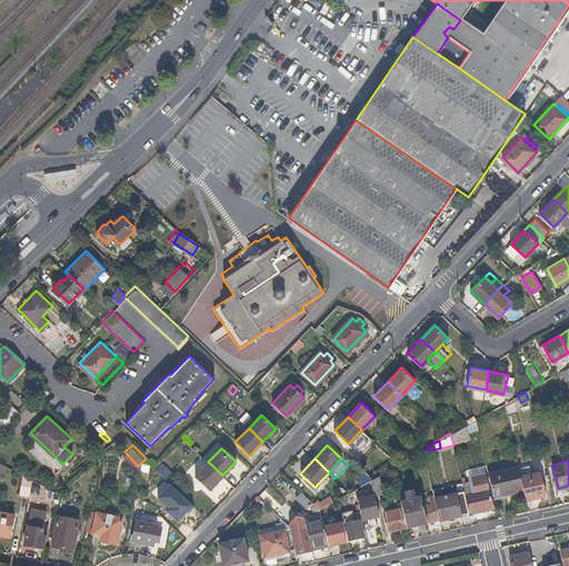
[(172,473),(161,462),(156,468),(167,479),(172,473)]
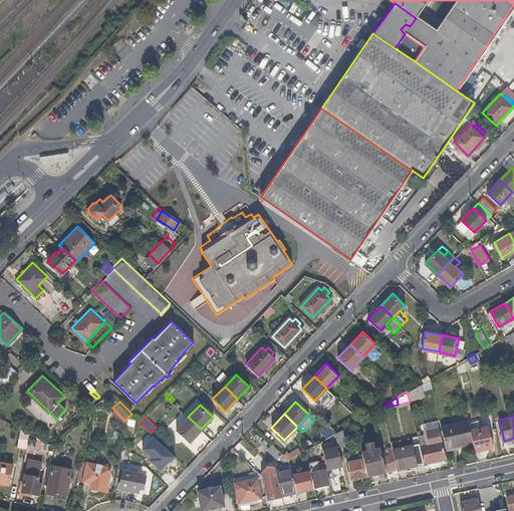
[(201,429),(188,417),(176,430),(189,442),(201,429)]
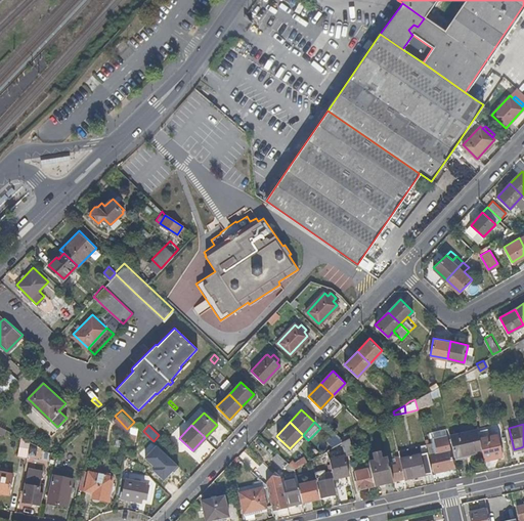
[(482,450),(479,437),(477,429),(449,435),(454,457),(466,454),(482,450)]
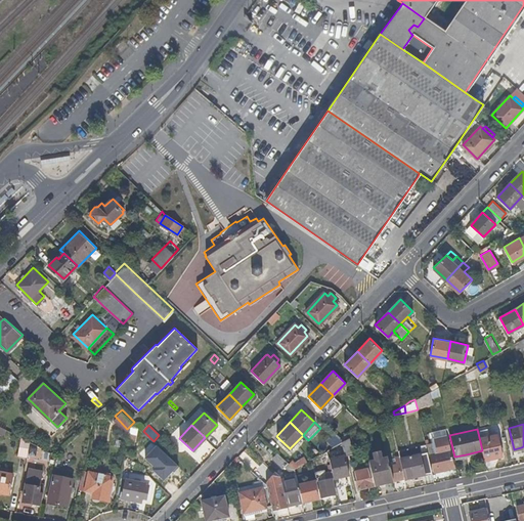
[(134,440),(136,433),(129,432),(127,442),(134,443),(134,440)]
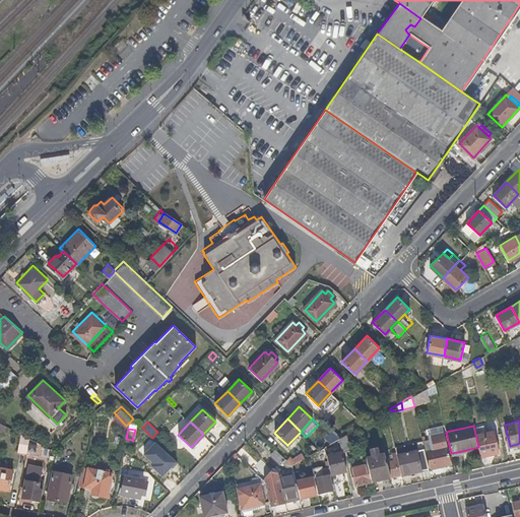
[(499,452),(494,430),(475,434),(478,447),(480,456),(499,452)]
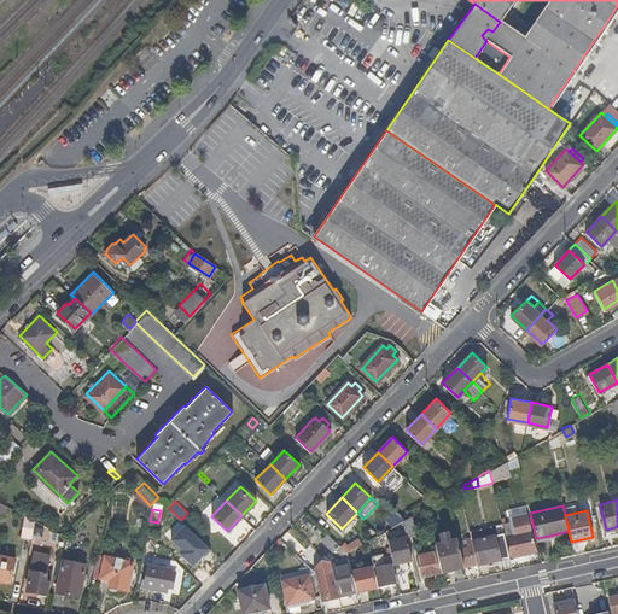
[(415,534),(410,515),(406,518),(402,520),(407,537),(415,534)]
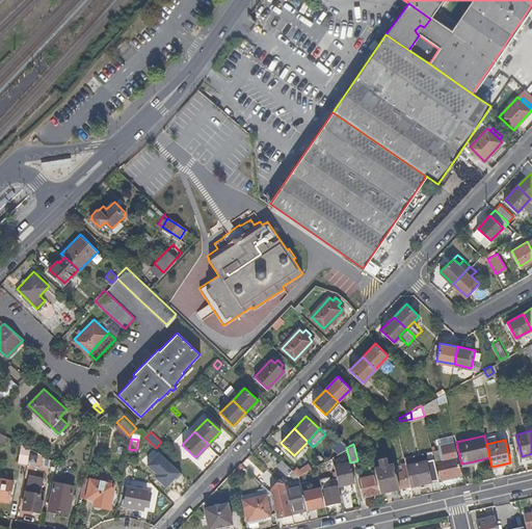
[(27,463),(30,448),(21,447),(18,460),(27,463)]
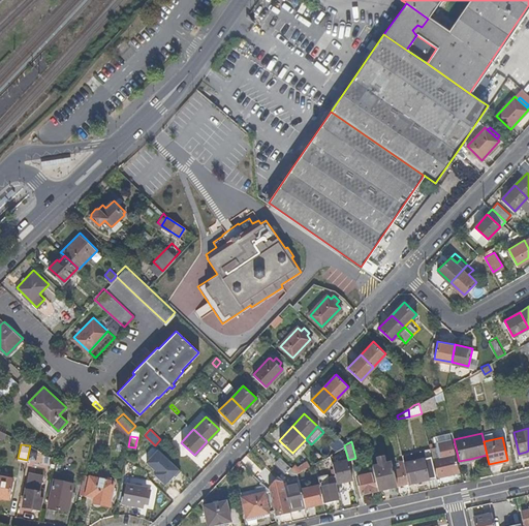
[(51,464),(52,456),(44,455),(44,452),(30,444),(30,445),(27,460),(51,464)]
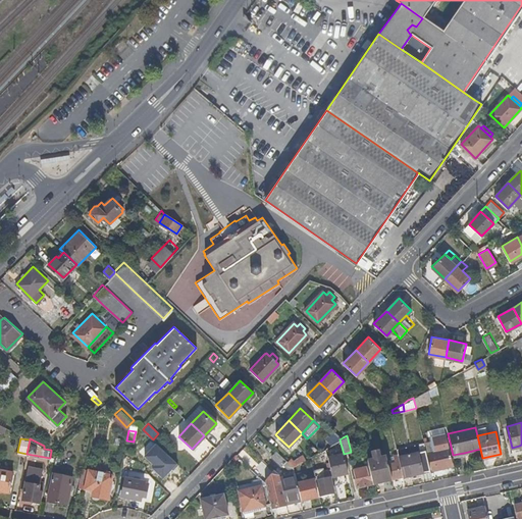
[(156,440),(144,454),(154,463),(152,465),(163,476),(177,461),(156,440)]
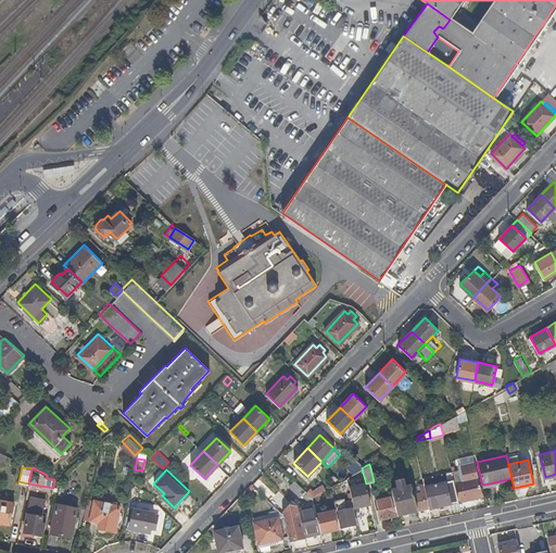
[(482,494),(477,476),(469,477),(469,474),(463,475),(463,479),(456,481),(460,500),(482,494)]
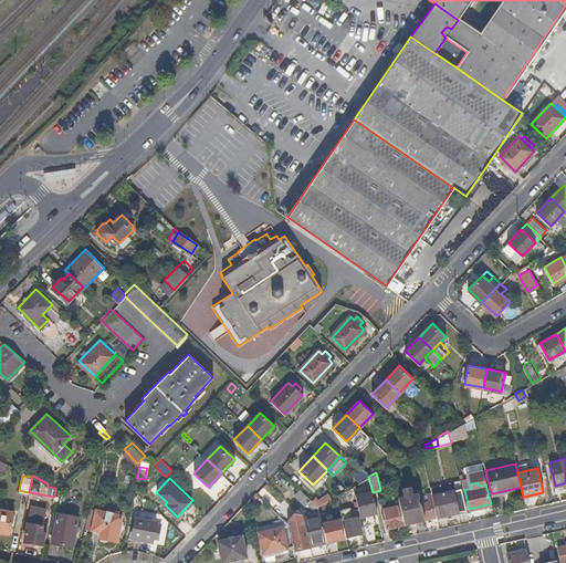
[(307,496),(296,485),(292,490),(303,501),(307,496)]
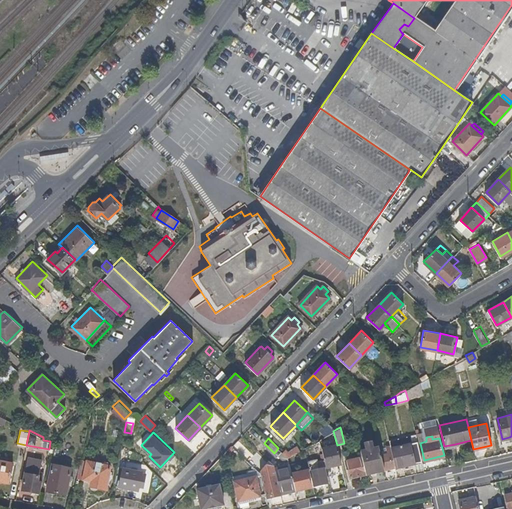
[(321,448),(319,438),(313,442),(312,442),(314,451),(321,448)]
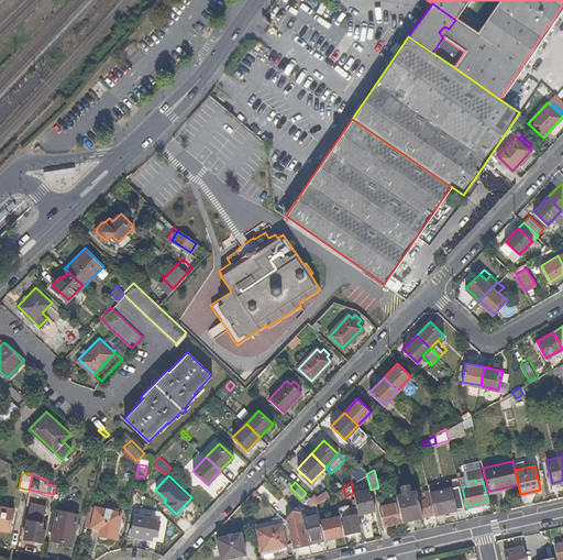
[(464,506),(459,483),(429,491),(430,493),(430,496),(434,513),(464,506)]
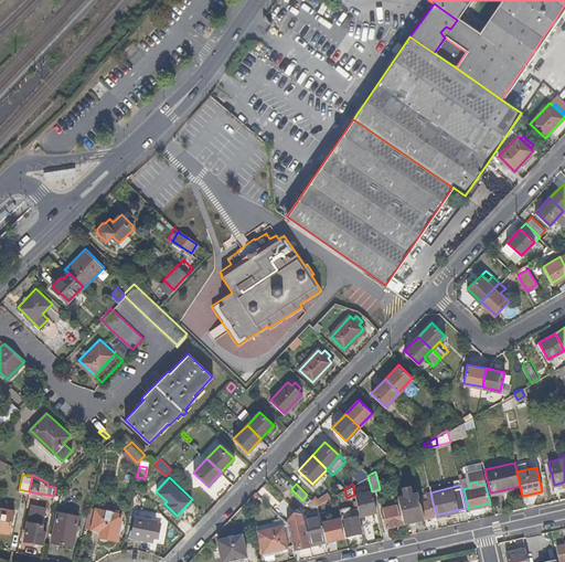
[(318,505),(332,496),(328,491),(320,499),(312,492),(308,496),(309,497),(316,502),(318,505)]
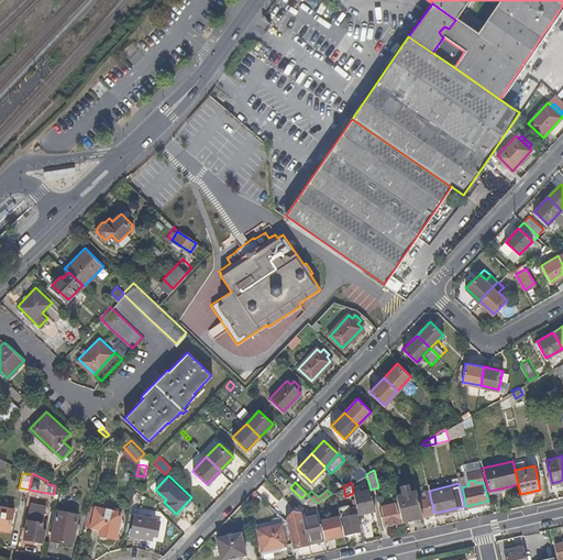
[(375,509),(371,490),(362,491),(359,491),(353,493),(357,513),(375,509)]
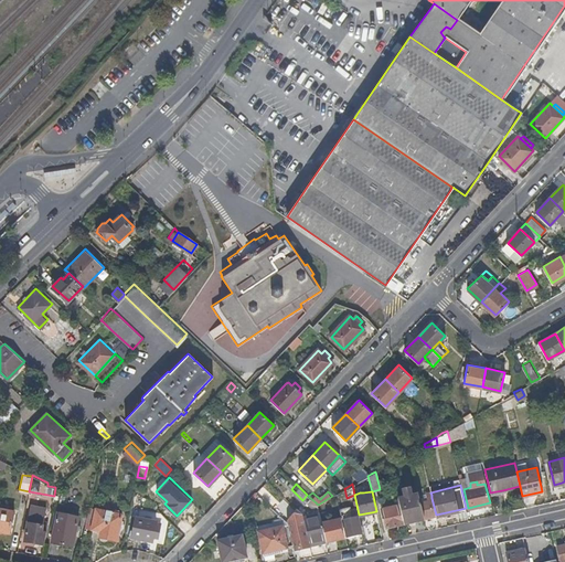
[(424,518),(420,500),(418,492),(397,497),(398,502),(403,522),(424,518)]
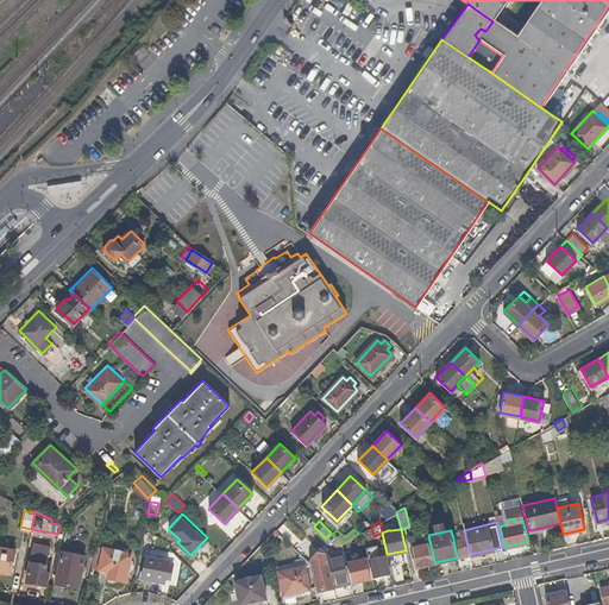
[(340,541),(333,535),(330,540),(334,546),(340,541)]
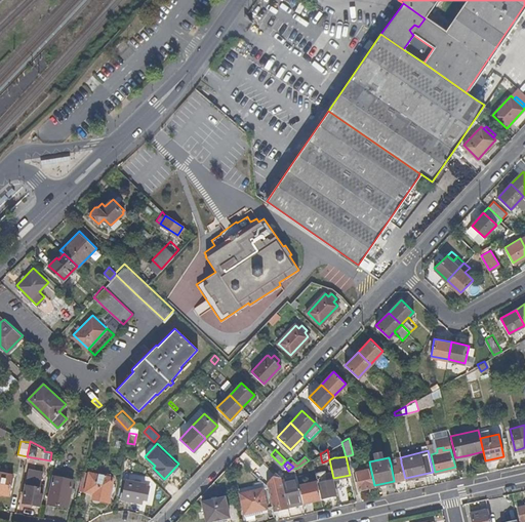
[(405,478),(401,463),(399,464),(391,465),(394,481),(405,478)]
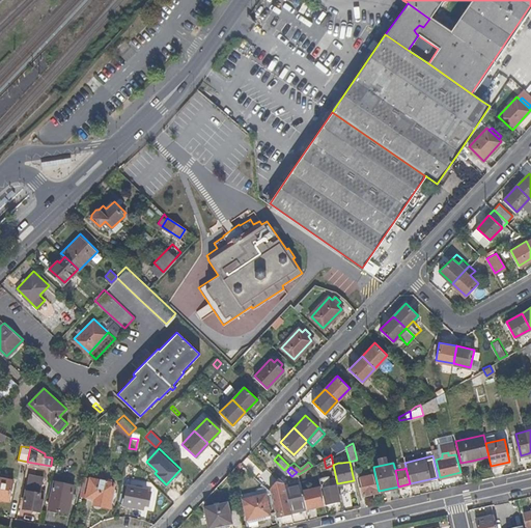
[(379,491),(374,472),(370,473),(358,476),(362,495),(379,491)]
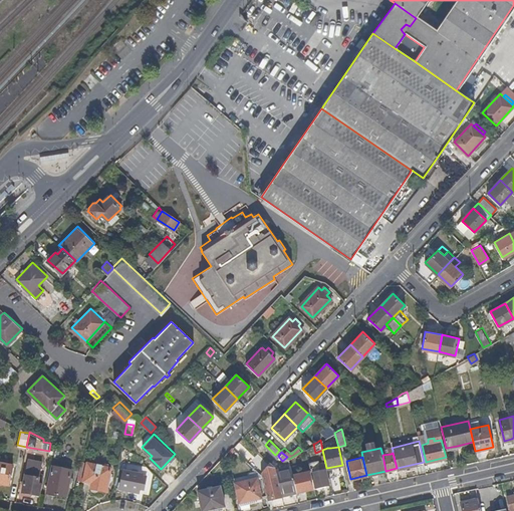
[(11,476),(12,470),(13,464),(0,461),(0,482),(9,484),(11,476)]
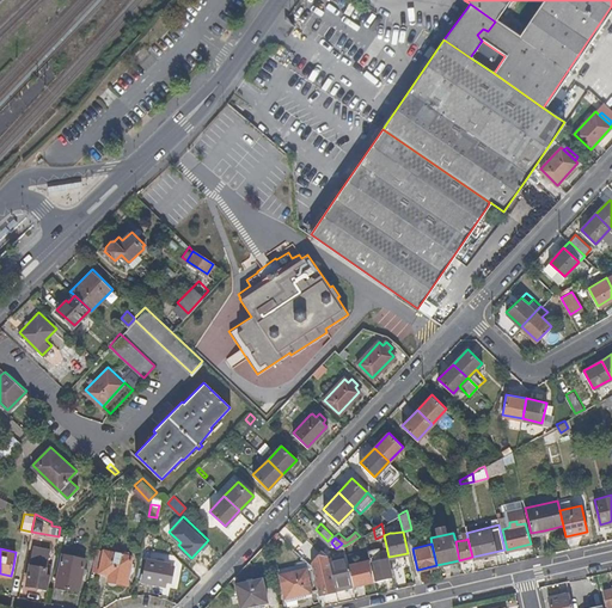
[(128,576),(133,554),(104,548),(101,571),(128,576)]
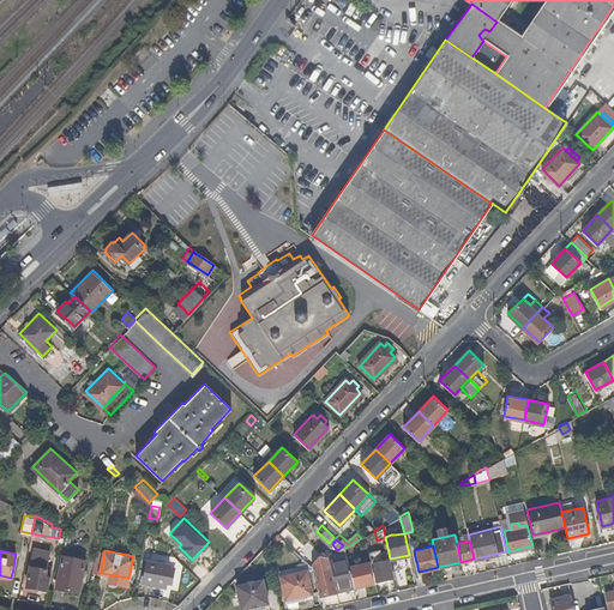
[(392,578),(387,560),(383,561),(380,551),(368,554),(371,562),(371,563),(372,563),(377,583),(386,581),(386,579),(392,578)]
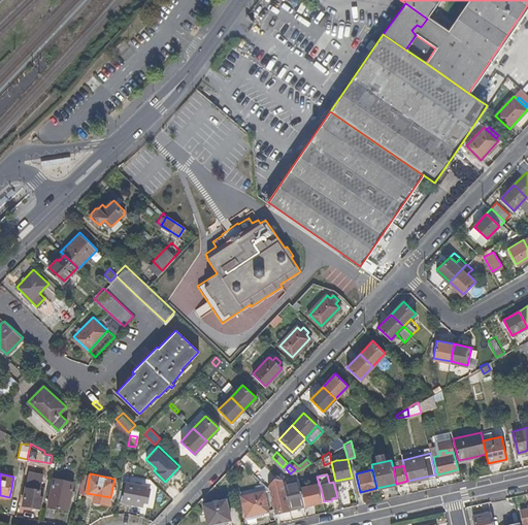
[(68,510),(74,482),(54,478),(47,505),(68,510)]
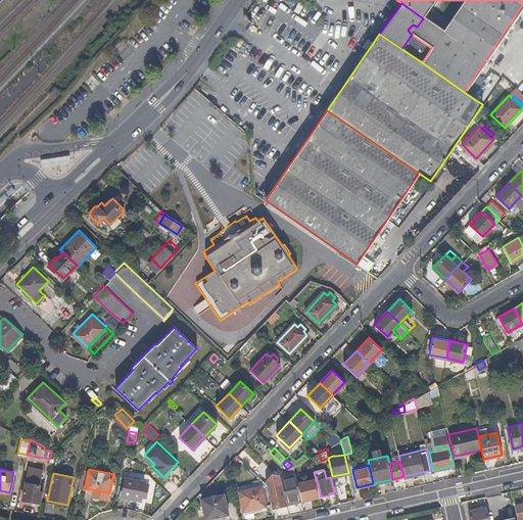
[(301,500),(297,482),(295,474),(280,477),(286,504),(301,500)]
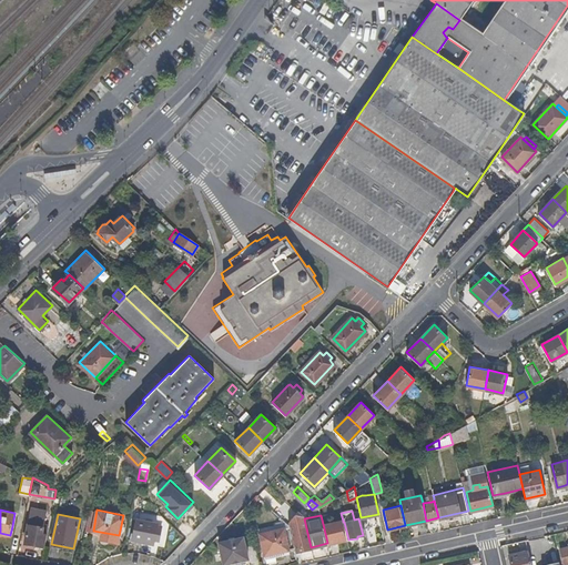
[(311,547),(304,518),(290,522),(288,516),(281,517),(288,524),(288,525),(294,551),(311,547)]
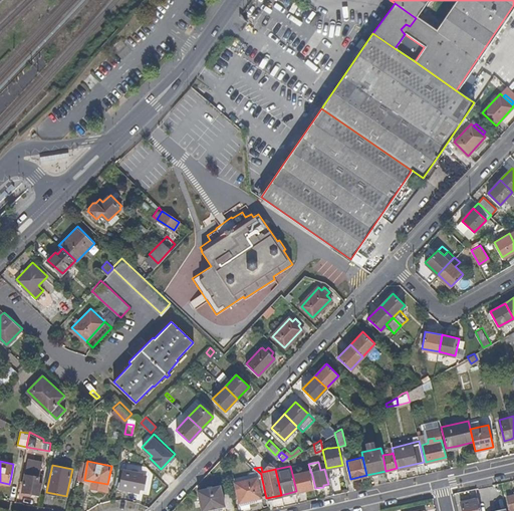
[(139,490),(143,471),(124,468),(120,487),(124,487),(132,489),(139,490)]
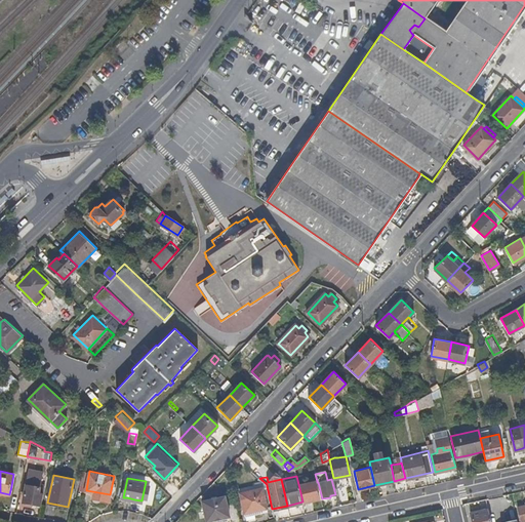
[(320,498),(317,482),(317,481),(298,484),(303,502),(320,498)]
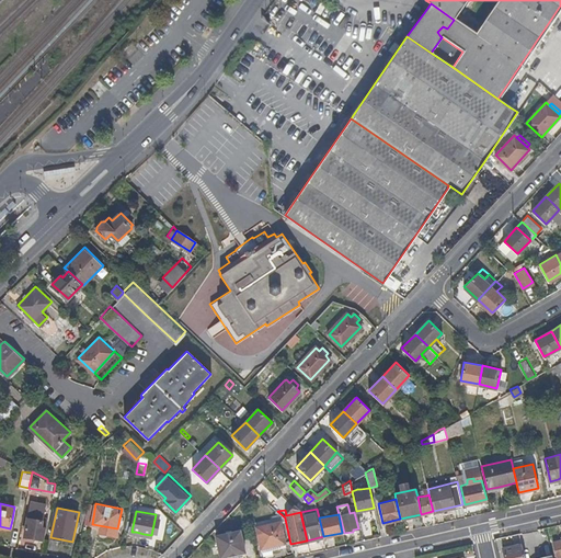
[(43,539),(45,527),(42,526),(42,520),(27,517),(24,536),(43,539)]
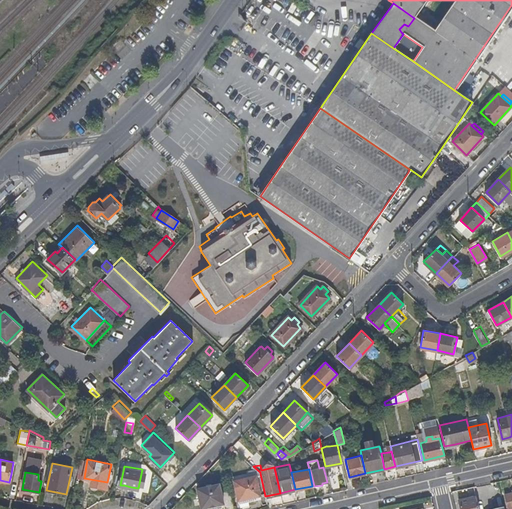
[(260,494),(255,475),(233,481),(238,500),(247,497),(254,496),(260,494)]
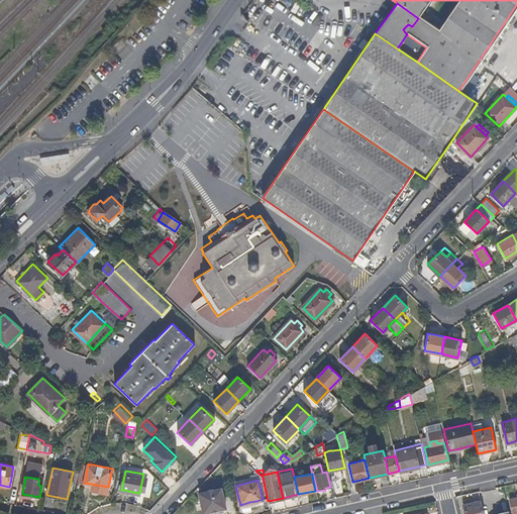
[(225,508),(221,489),(198,494),(203,513),(212,511),(218,510),(225,508)]
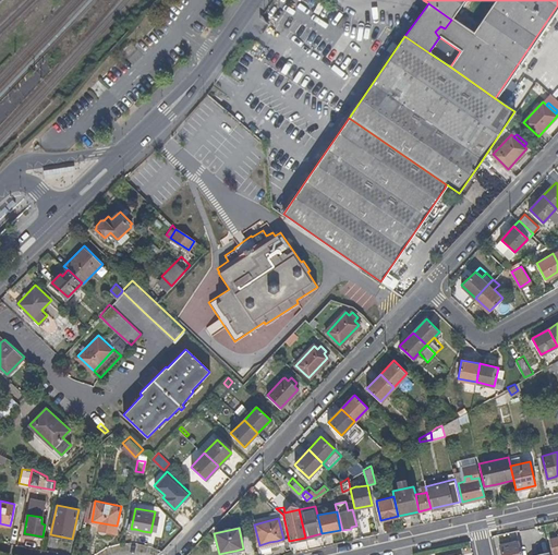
[(522,554),(519,538),(500,543),(502,554),(522,554)]
